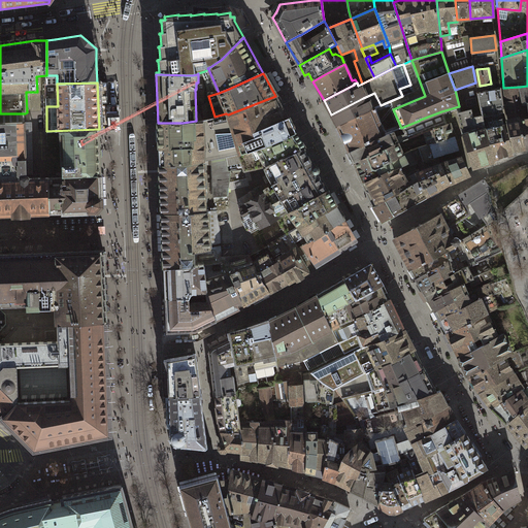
[(509,121),(523,120),(526,119),(525,104),(524,99),(520,87),(503,88),(509,121)]
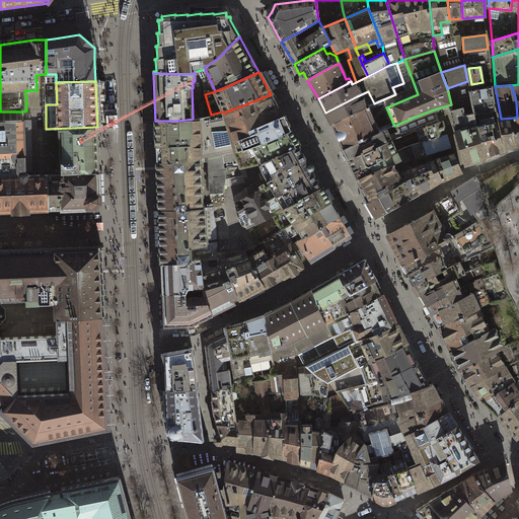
[(488,114),(495,110),(494,101),(492,87),(470,91),(474,114),(474,116),(485,114),(488,114)]
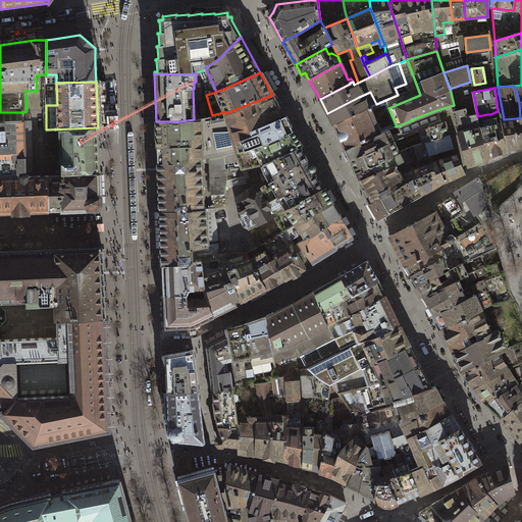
[(354,116),(371,107),(376,104),(370,92),(359,97),(327,113),(332,124),(352,115),(354,116)]
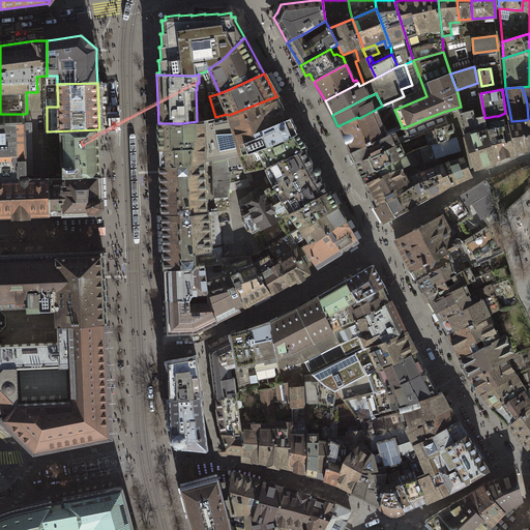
[(272,144),(297,134),(288,115),(278,95),(276,96),(229,115),(227,114),(215,117),(208,119),(197,121),(183,123),(158,123),(158,144),(159,166),(183,166),(205,162),(213,159),(227,157),(240,154),(241,154),(272,144)]
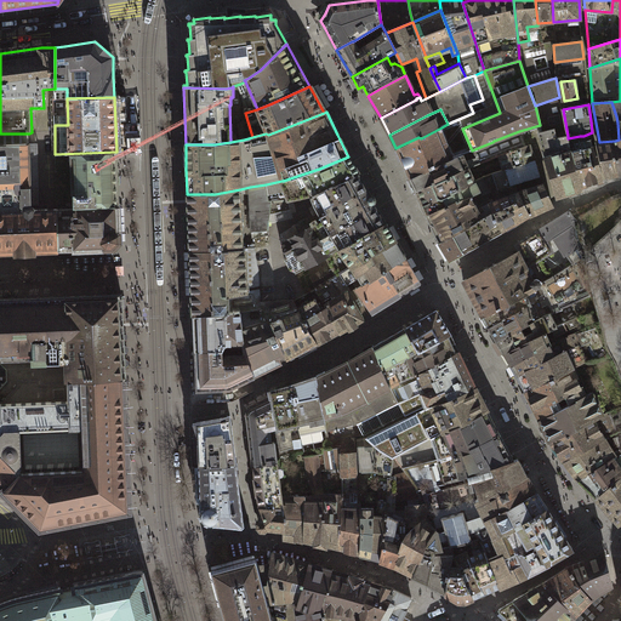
[(410,178),(451,159),(440,131),(443,130),(442,127),(421,138),(419,137),(396,148),(410,178)]
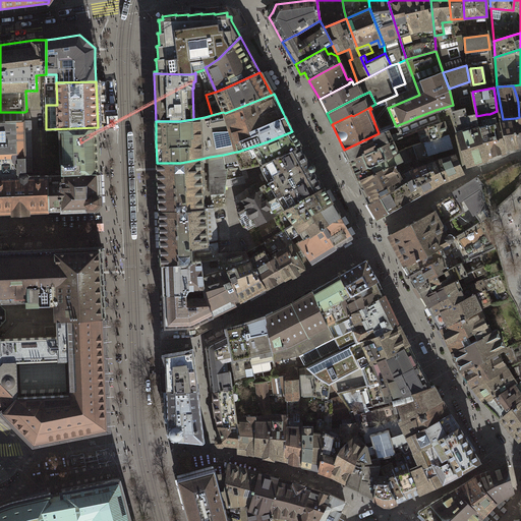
[(465,108),(453,111),(457,132),(467,165),(488,159),(487,157),(476,116),(476,114),(466,116),(465,108)]
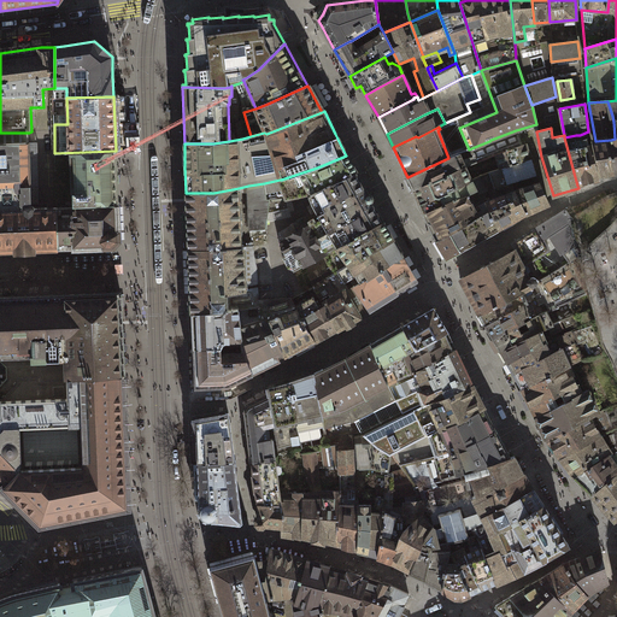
[(522,145),(516,130),(491,140),(489,141),(471,148),(474,157),(476,162),(495,154),(507,150),(510,150),(522,145)]
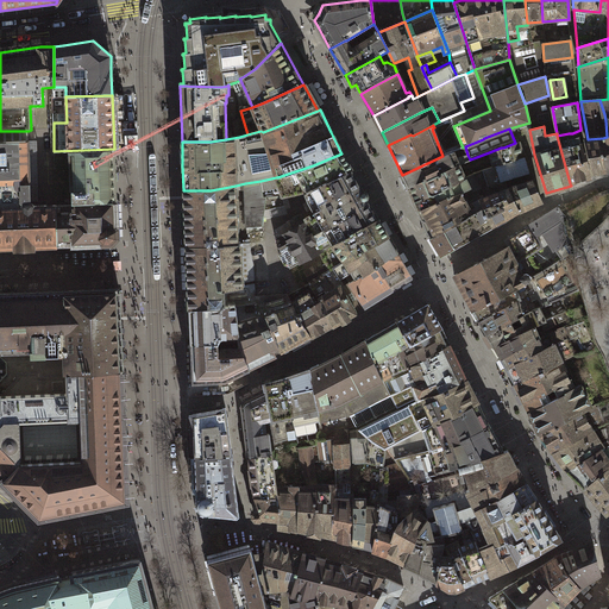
[(557,136),(570,183),(591,177),(581,130),(572,133),(569,133),(557,136)]
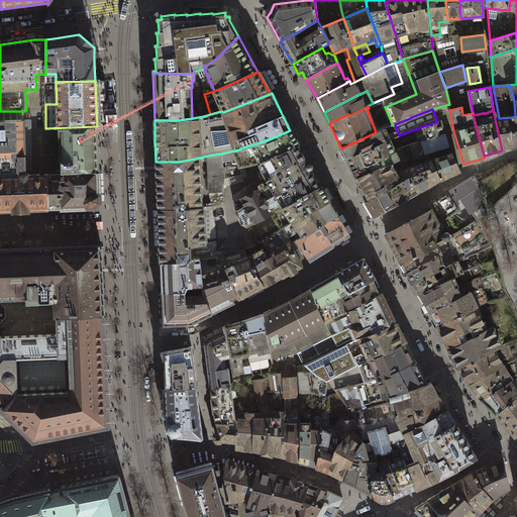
[(516,143),(512,117),(499,118),(506,147),(516,144),(516,143)]
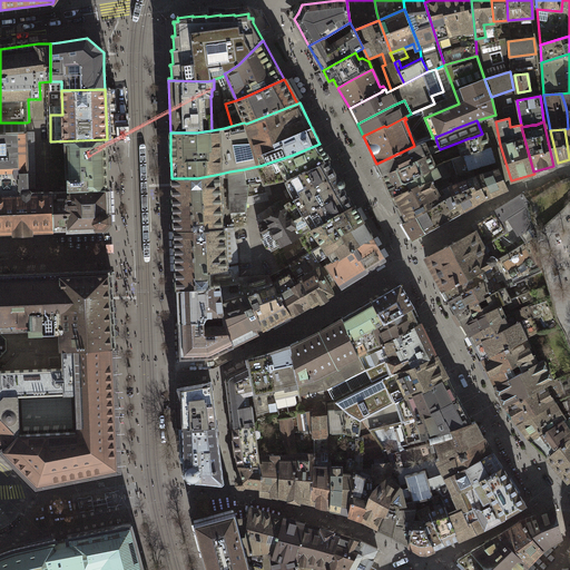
[(0,232),(49,231),(53,231),(52,192),(47,192),(31,193),(28,189),(27,131),(0,133),(0,232)]
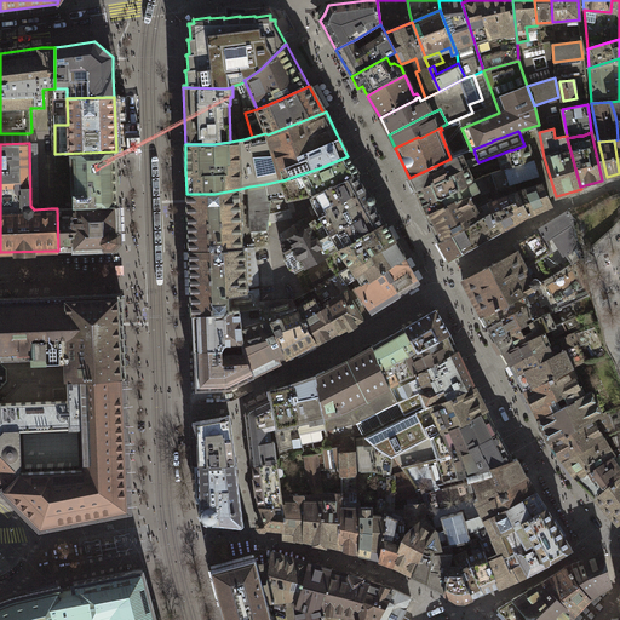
[(534,160),(528,144),(524,145),(512,150),(510,150),(498,155),(503,171),(534,160)]
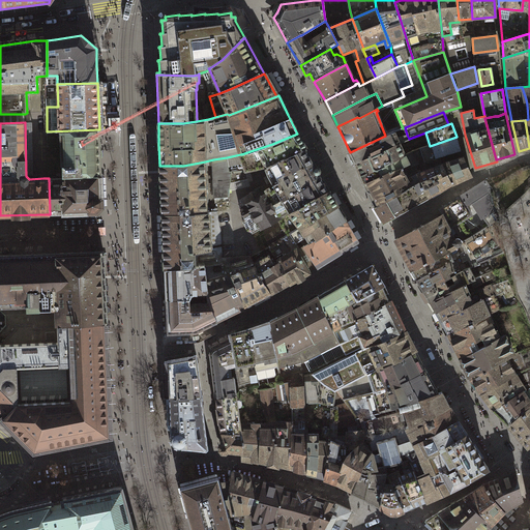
[(47,131),(49,178),(101,175),(99,129),(47,131)]
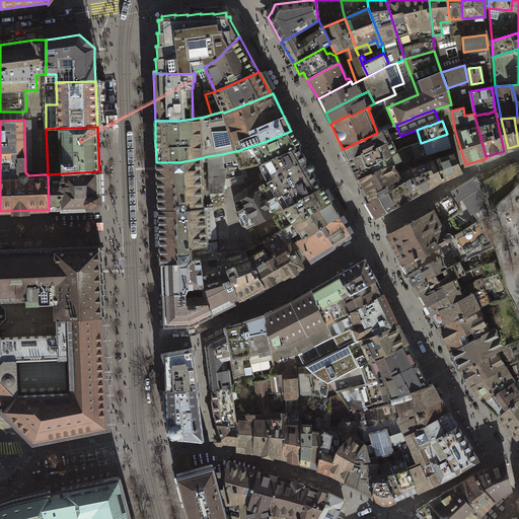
[(349,160),(391,140),(400,136),(398,132),(388,135),(386,129),(377,133),(343,149),(349,160)]
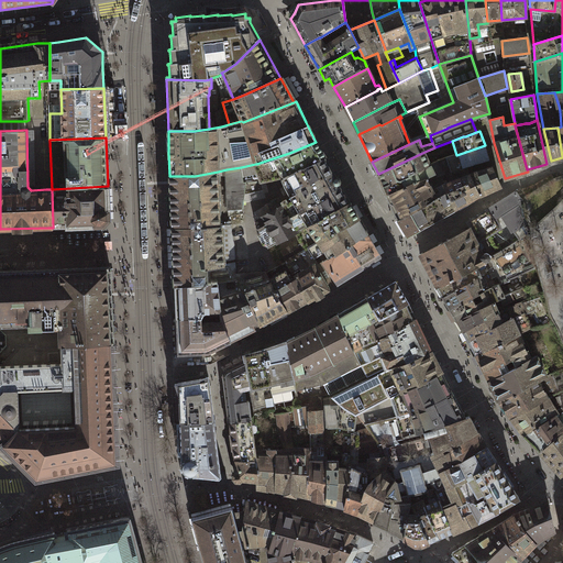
[(280,177),(326,158),(316,142),(289,153),(256,164),(255,164),(241,167),(243,177),(258,174),(261,181),(261,183),(280,177)]
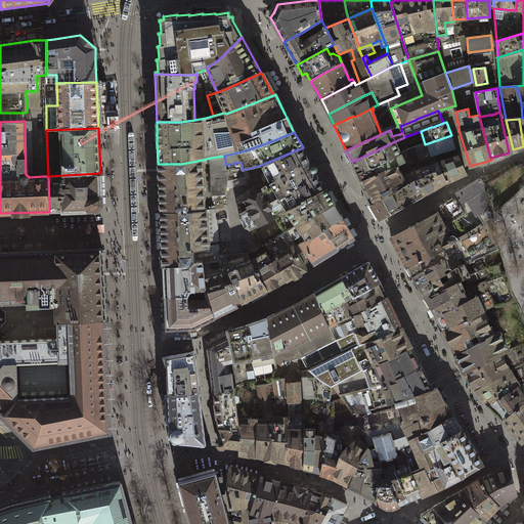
[(454,135),(451,135),(425,144),(417,145),(400,153),(405,162),(413,159),(417,160),(456,147),(454,135)]
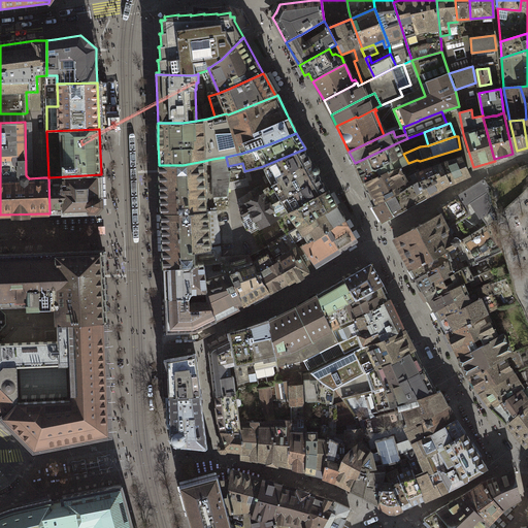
[(385,174),(399,167),(408,163),(403,154),(399,144),(398,142),(355,163),(355,165),(356,167),(362,179),(363,184),(383,174),(385,174)]
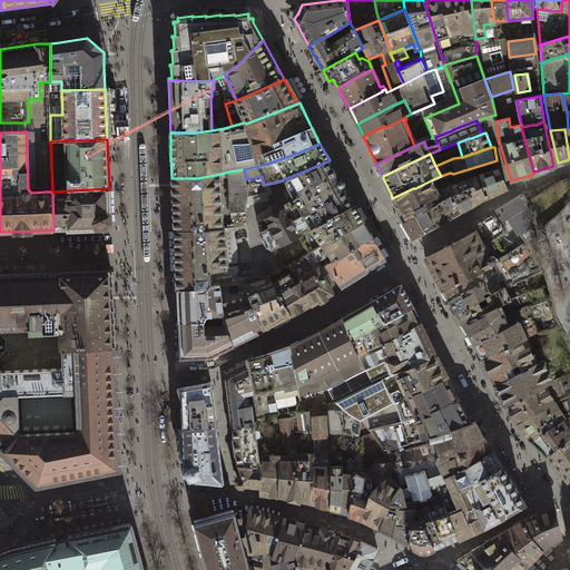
[(331,216),(354,205),(334,167),(332,164),(330,160),(284,179),(286,184),(288,189),(293,197),(290,202),(285,204),(283,200),(278,200),(273,203),(271,206),(275,213),(261,222),(265,228),(261,231),(262,233),(261,236),(267,247),(269,248),(272,249),(298,235),(300,236),(312,231),(312,229),(332,218),(331,216)]
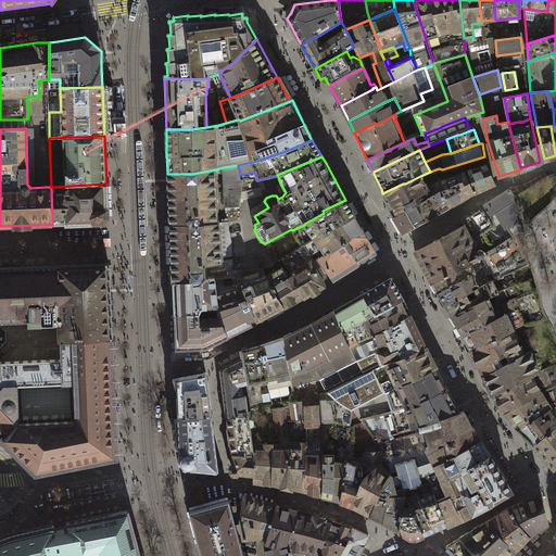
[(242,191),(243,179),(241,180),(240,175),(238,165),(224,167),(226,206),(240,205),(241,198),(243,191),(242,191)]
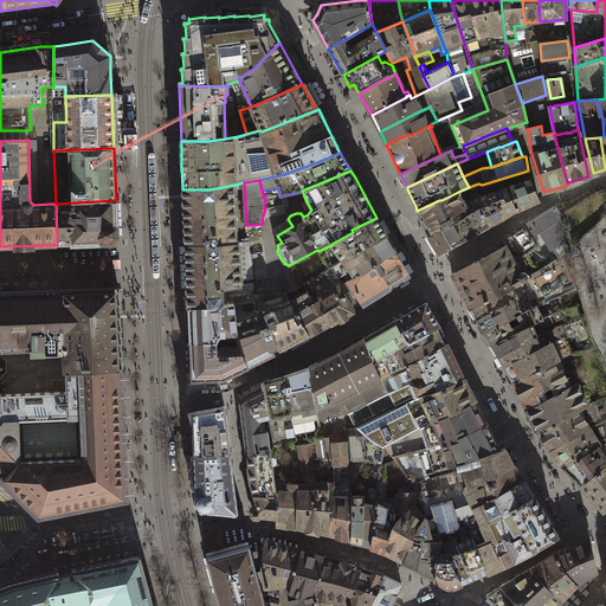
[(507,189),(516,210),(539,200),(530,182),(507,189)]
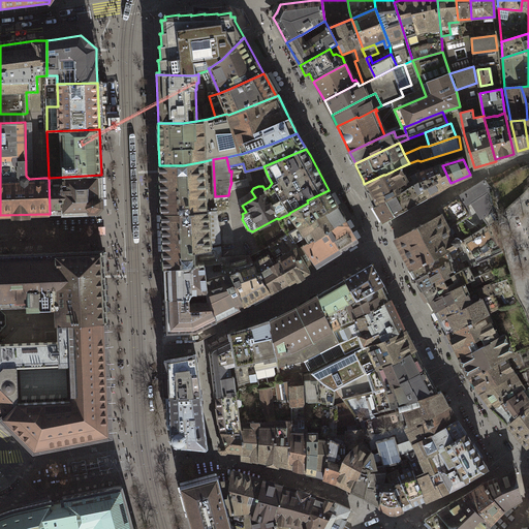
[(183,165),(159,165),(161,214),(207,212),(205,161),(183,165)]
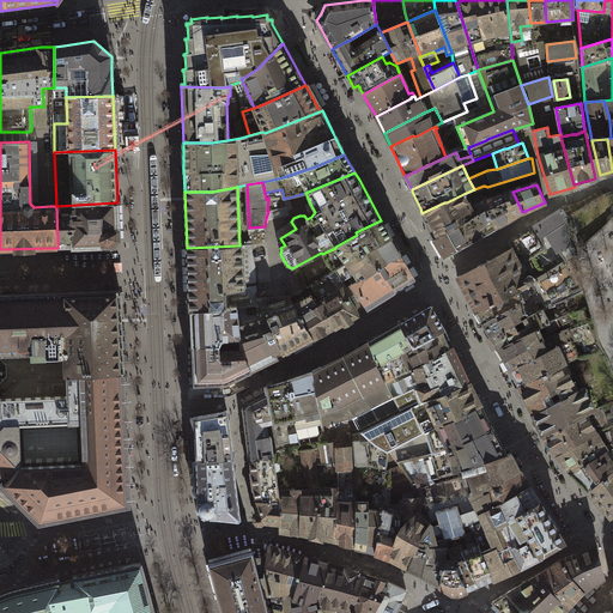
[(486,211),(496,228),(522,212),(513,192),(511,190),(483,200),(486,211)]
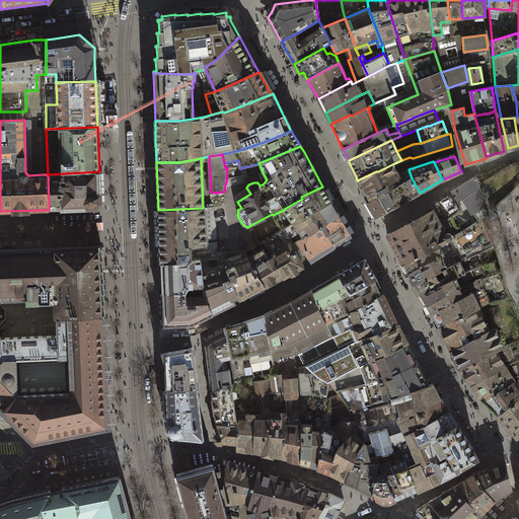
[(494,169),(482,174),(485,180),(510,164),(508,161),(494,169)]
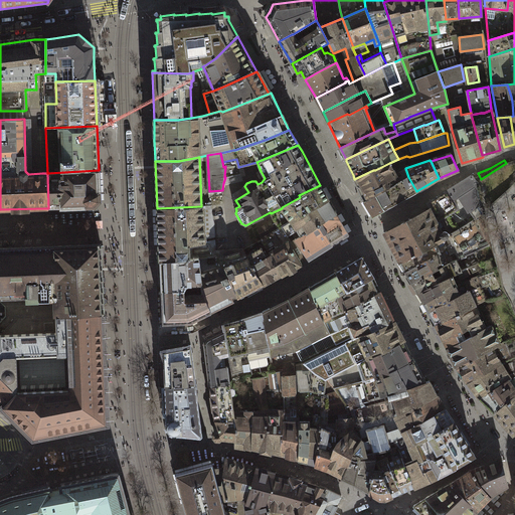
[(376,194),(408,177),(405,168),(395,173),(389,163),(375,170),(373,170),(354,179),(365,200),(376,194)]
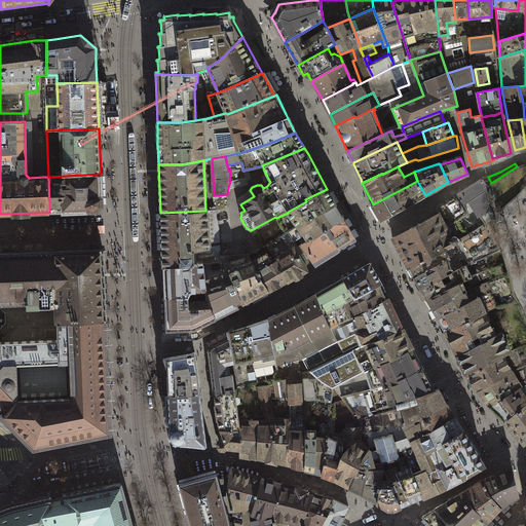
[(229,181),(230,181),(246,178),(243,171),(243,170),(240,170),(230,170),(229,181)]
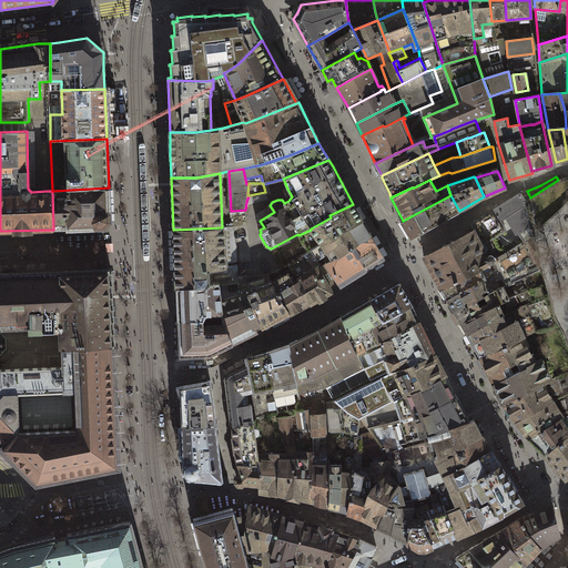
[(52,191),(53,230),(80,229),(104,227),(110,222),(109,204),(109,188),(52,191)]
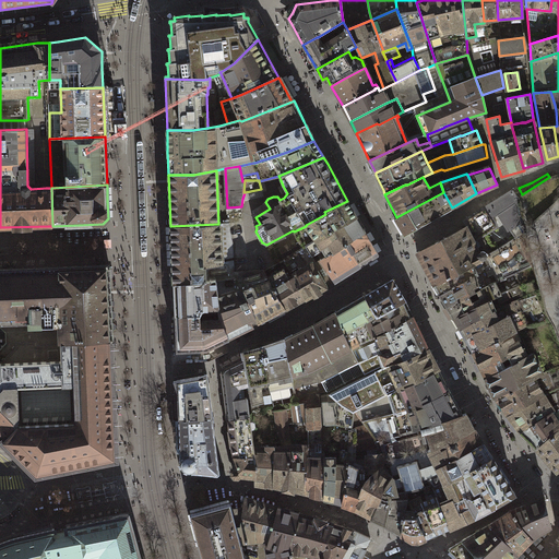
[(263,190),(249,192),(250,199),(264,195),(263,190)]
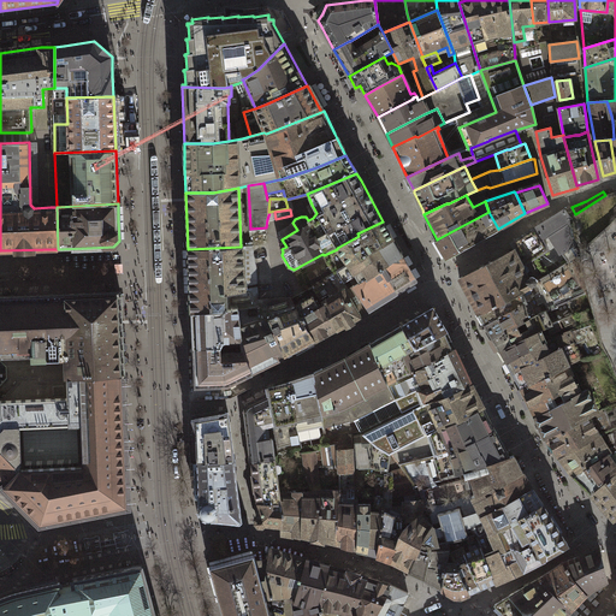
[(534,227),(542,240),(549,235),(560,254),(562,253),(567,262),(542,279),(532,288),(538,306),(542,312),(545,311),(546,313),(558,308),(557,306),(569,301),(586,294),(587,292),(578,256),(574,248),(566,211),(534,227)]
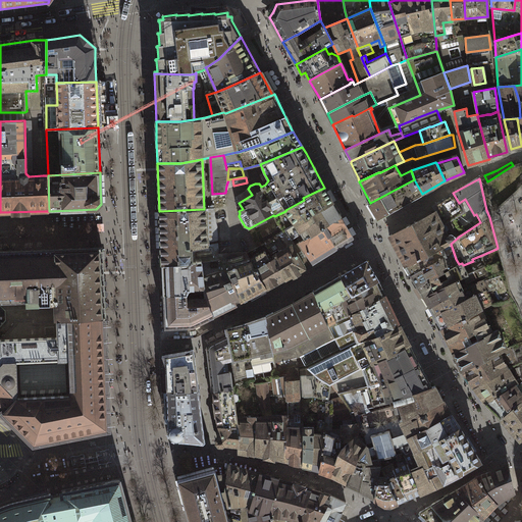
[(381,197),(389,211),(416,197),(422,194),(414,179),(381,197)]
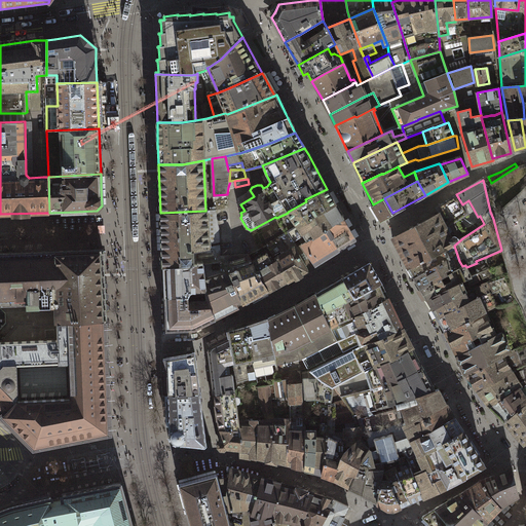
[(315,216),(335,203),(327,189),(305,199),(306,201),(288,212),(288,213),(276,218),(280,225),(263,234),(267,245),(279,238),(279,236),(285,233),(286,233),(312,218),(315,216)]
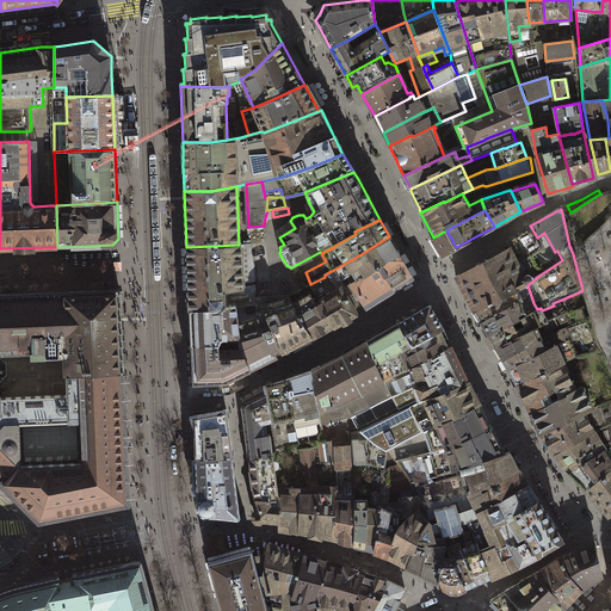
[(510,248),(517,264),(543,247),(537,238),(530,226),(510,236),(514,246),(510,248)]
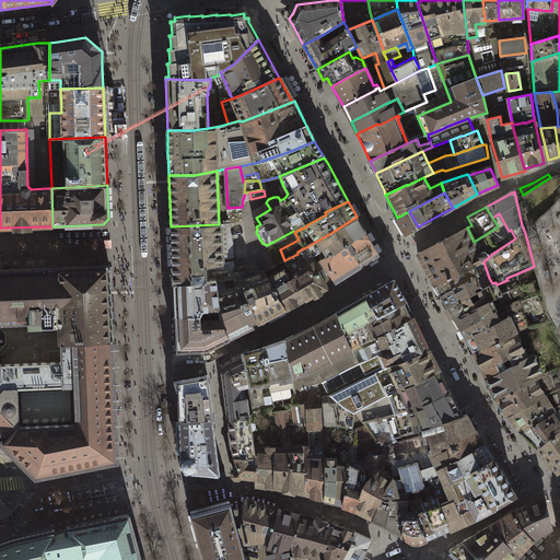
[(409,211),(397,218),(400,225),(405,233),(418,226),(409,211)]
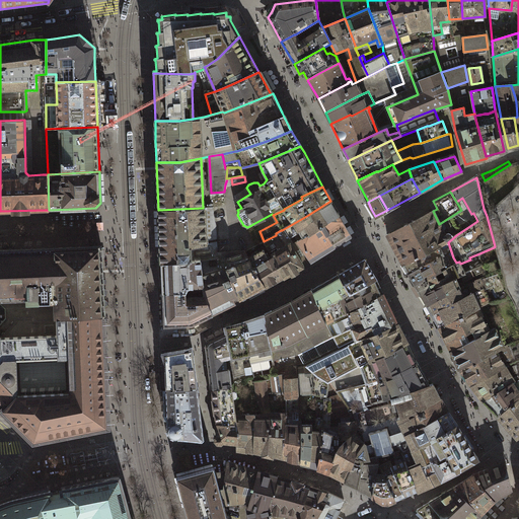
[(322,224),(339,215),(330,201),(311,213),(308,215),(282,230),(281,230),(276,233),(276,235),(285,248),(293,243),(289,237),(299,231),(303,237),(304,238),(318,229),(322,224)]
